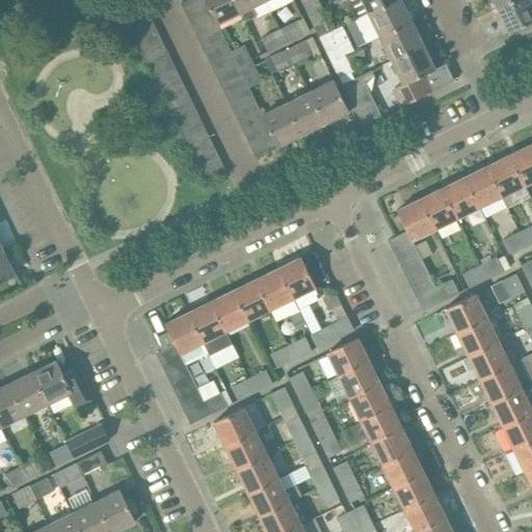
[(187,16),(208,5),(205,0),(188,0),(181,4),(187,16)]
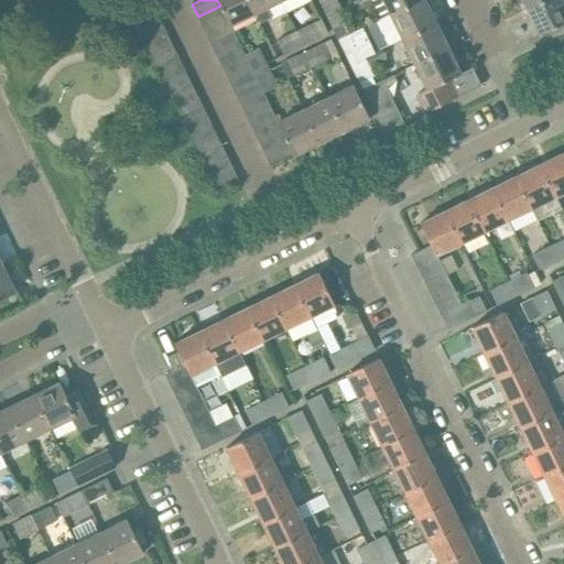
[(217,0),(220,6),(227,18),(230,24),(256,12),(249,0),(217,0)]
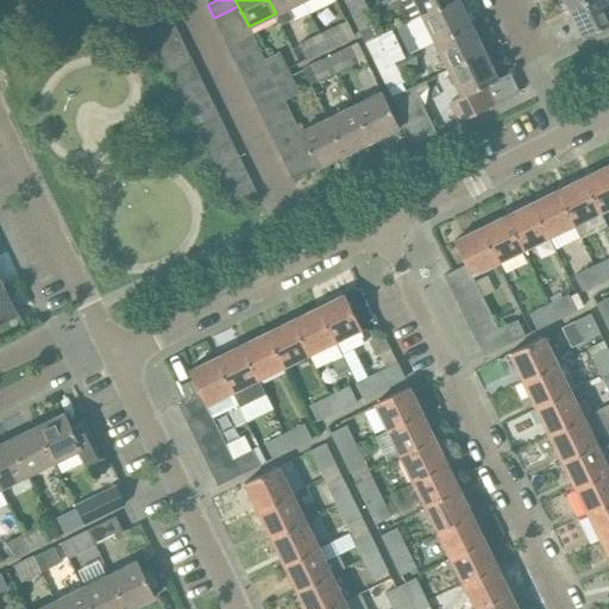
[(302,0),(269,0),(276,13),(282,25),(294,18),(288,7),(302,0)]
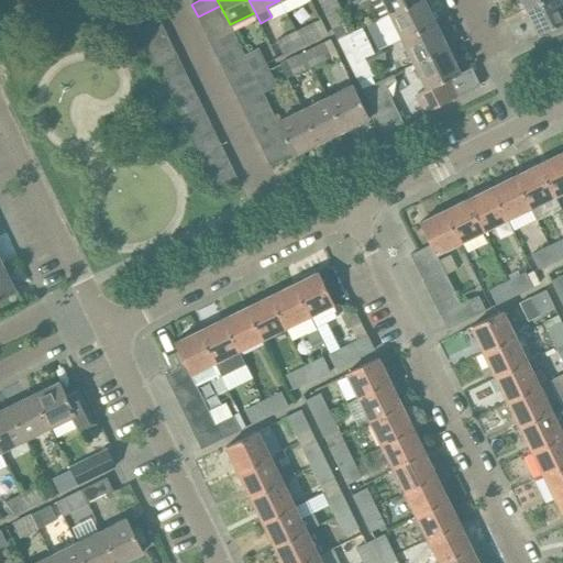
[(319,0),(326,14),(340,8),(337,0),(319,0)]
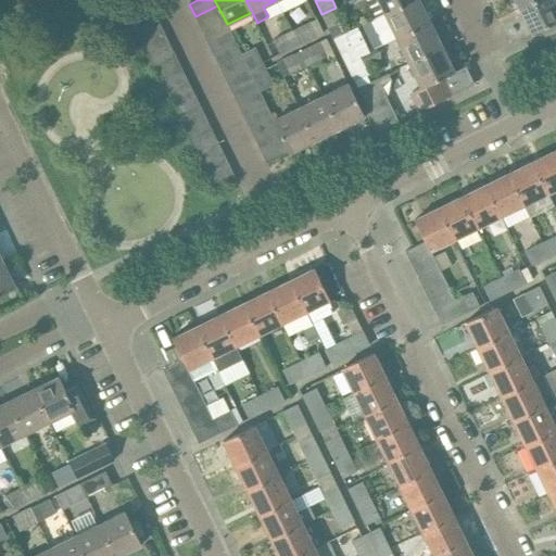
[(378,0),(386,14),(414,0),(378,0)]
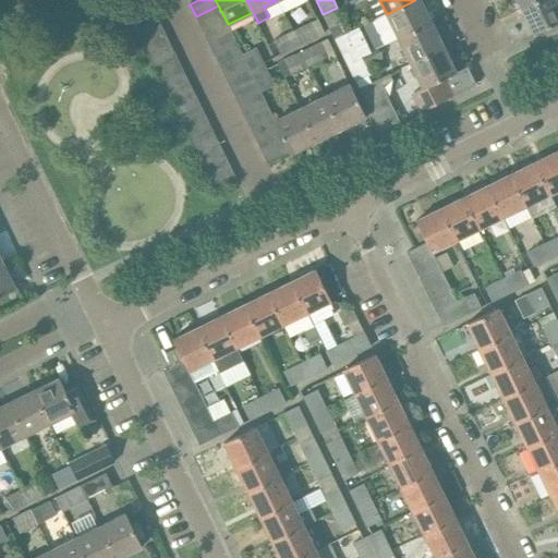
[(420,0),(415,0),(387,14),(399,38),(433,22),(427,11),(426,11),(420,0)]
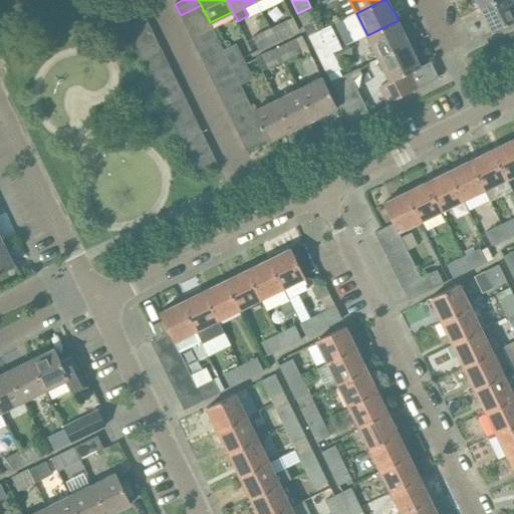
[(513,20),(513,7),(510,0),(494,0),(480,7),(492,31),(513,20)]
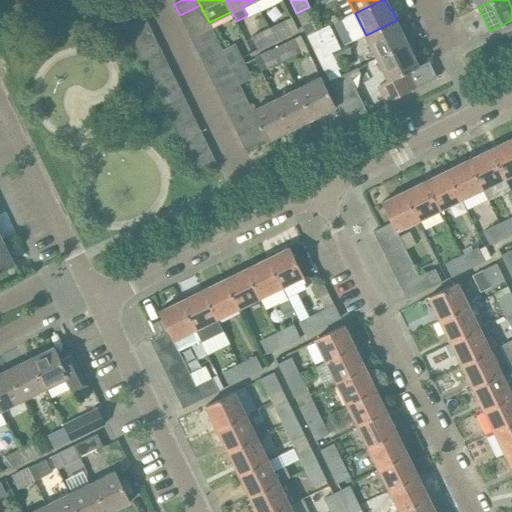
[(200,5),(180,15),(185,26),(206,16),(200,5)]
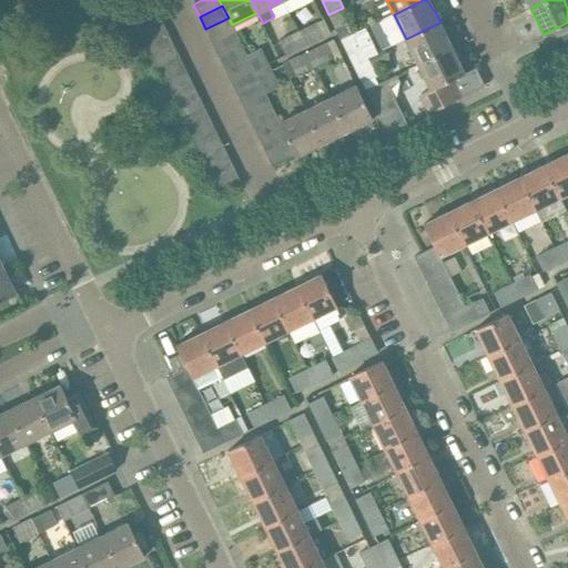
[(343,8),(328,14),(338,33),(353,27),(343,8)]
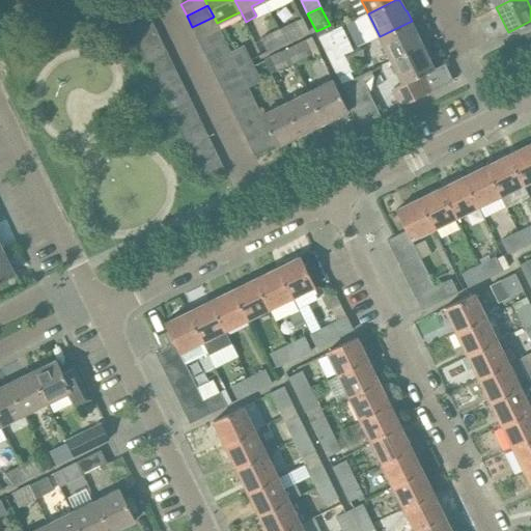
[(219,28),(217,23),(214,17),(192,27),(198,39),(219,28)]
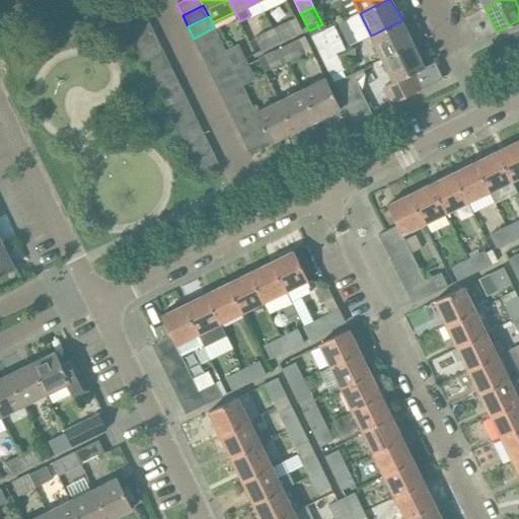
[(132,40),(153,29),(147,18),(126,28),(132,40)]
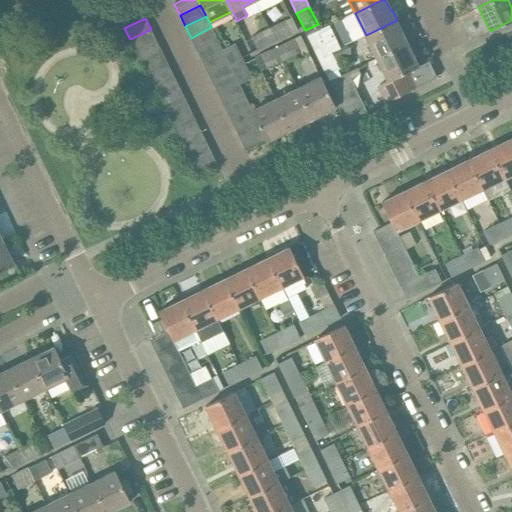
[(269,28),(275,41),(292,33),(286,20),(269,28)]
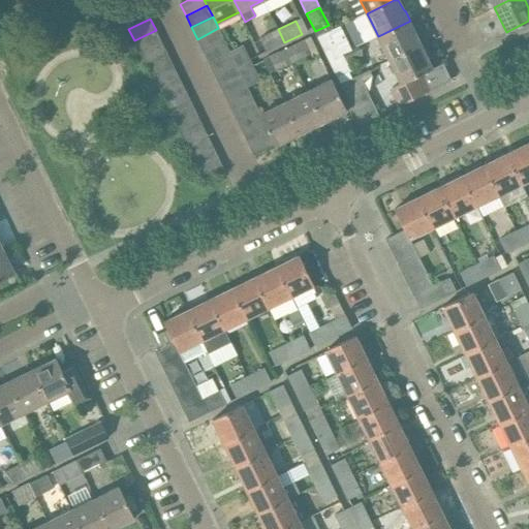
[(378,36),(390,60),(421,44),(414,32),(415,31),(410,21),(378,36)]
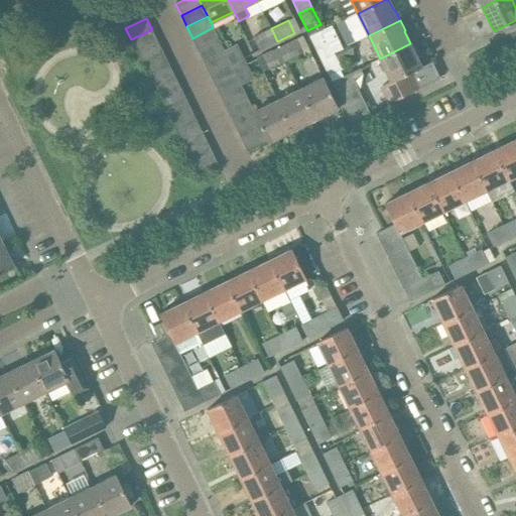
[(198,49),(219,39),(213,27),(192,38),(198,49)]
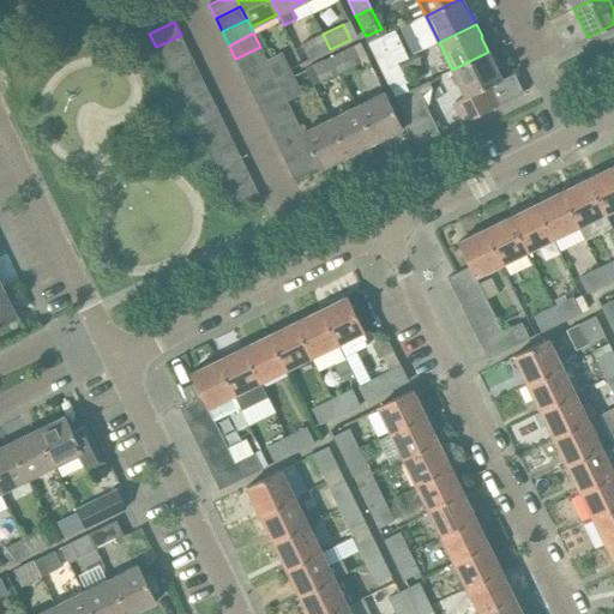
[(309,60),(330,49),(323,34),(302,44),(309,60)]
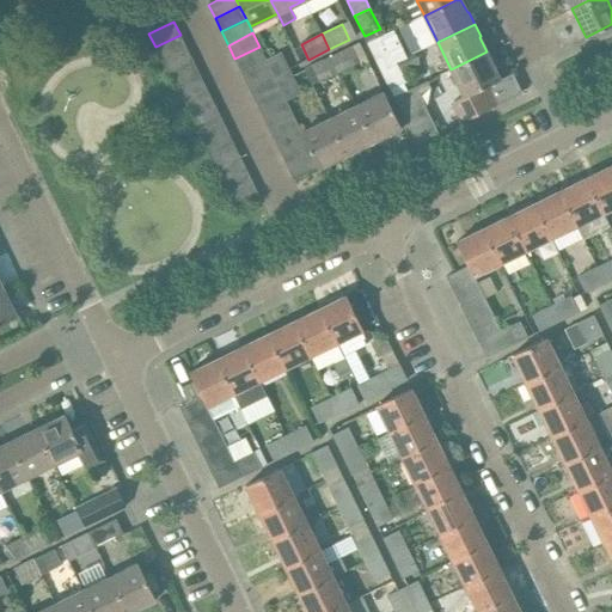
[(161,61),(187,48),(181,35),(155,47),(161,61)]
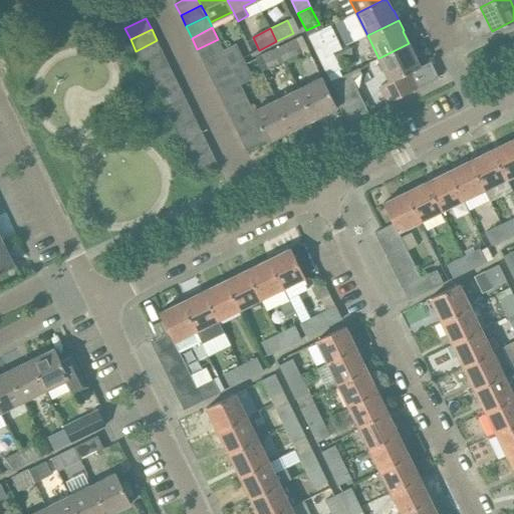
[(311,41),(320,58),(333,52),(324,35),(311,41)]
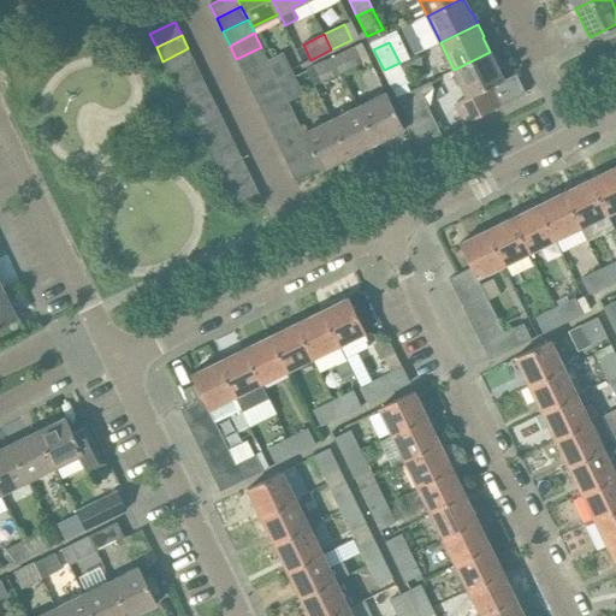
[(354,45),(333,55),(342,72),(363,63),(354,45)]
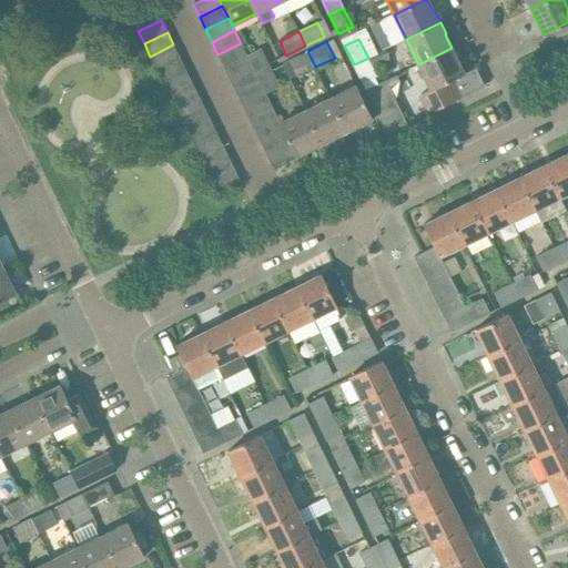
[(246,54),(241,43),(217,54),(223,67),(246,54)]
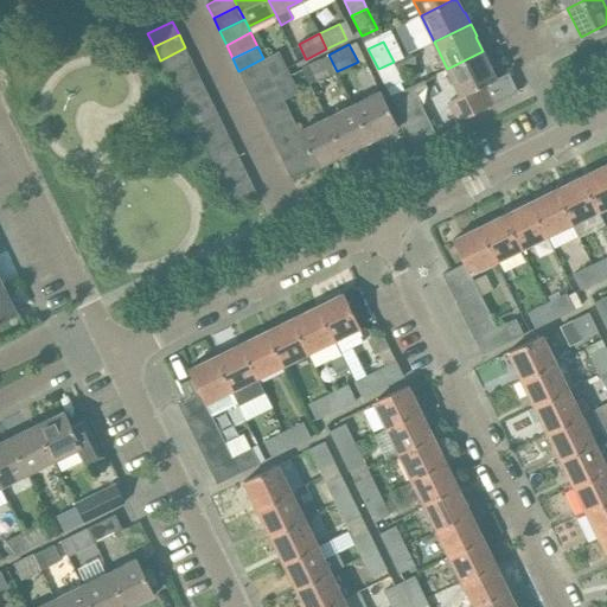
[(167,74),(192,62),(185,48),(160,61),(167,74)]
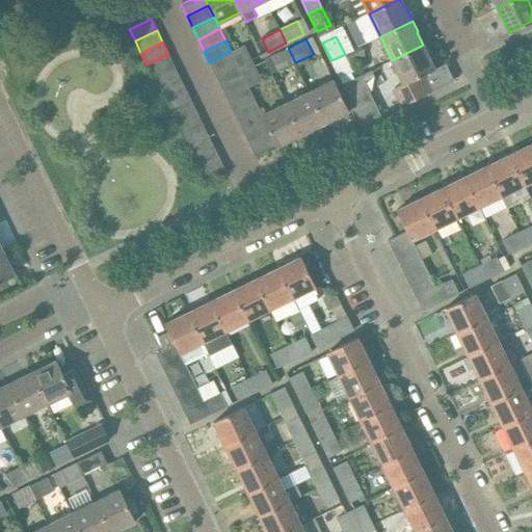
[(237,63),(240,69),(253,62),(244,45),(231,51),(231,52),(237,63)]
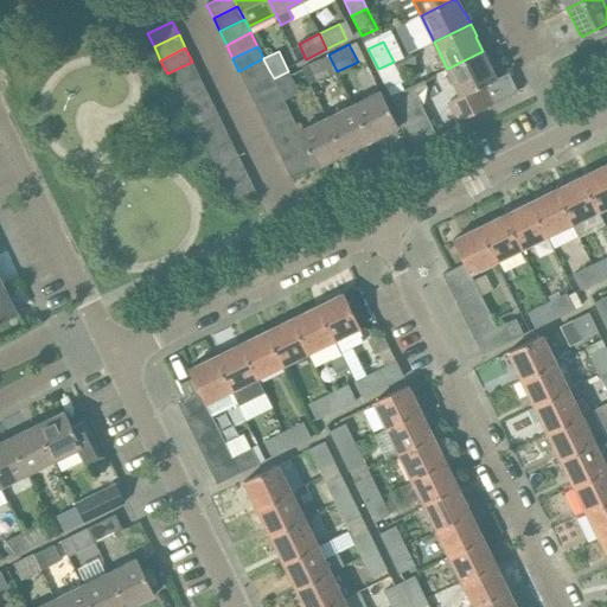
[(484,85),(497,78),(491,65),(490,66),(483,51),(447,69),(461,96),(448,102),(458,122),(493,104),(484,85)]
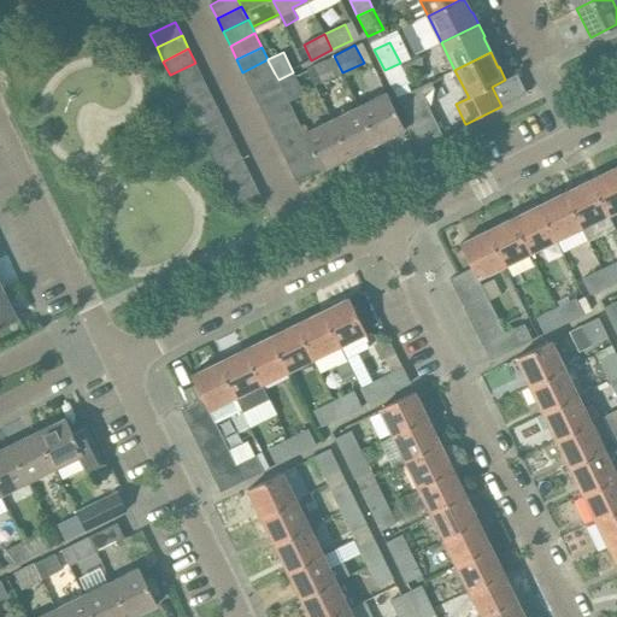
[(342,72),(334,56),(313,65),(322,83),(342,72)]
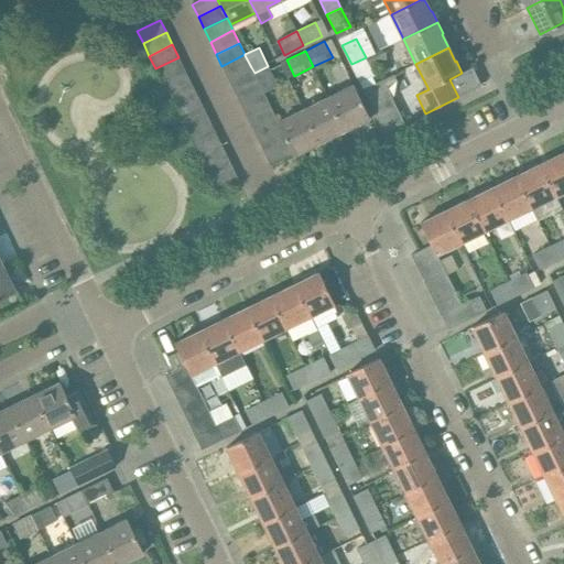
[(228,78),(251,67),(245,55),(223,66),(228,78)]
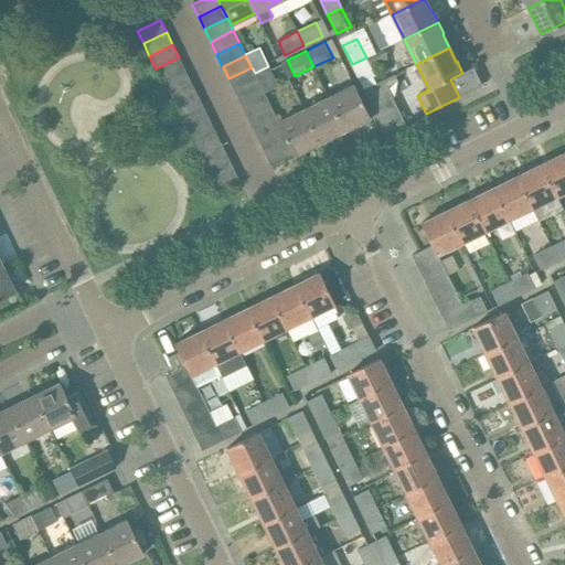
[(179,57),(156,68),(161,81),(184,70),(179,57)]
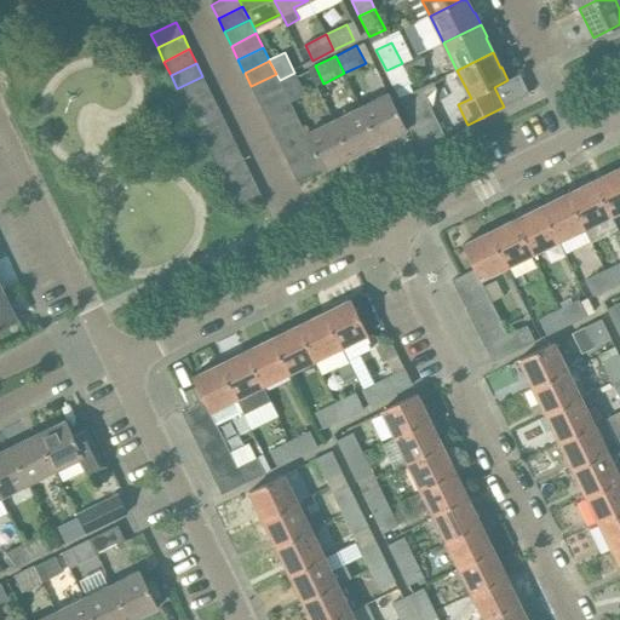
[(402,63),(386,70),(396,91),(412,84),(402,63)]
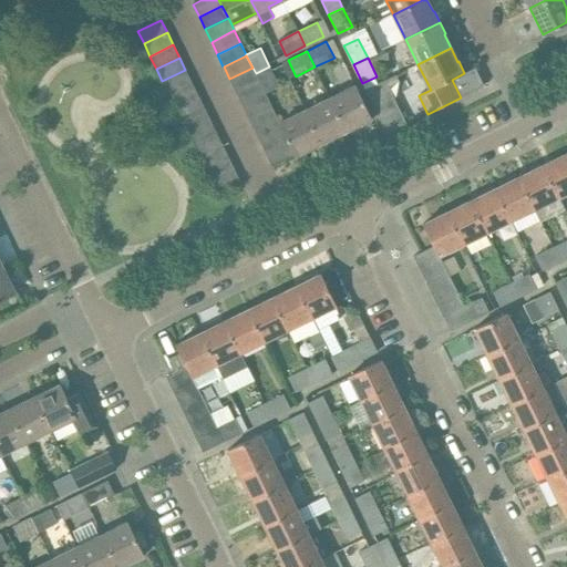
[(258,80),(265,92),(279,85),(269,66),(256,73),(258,80)]
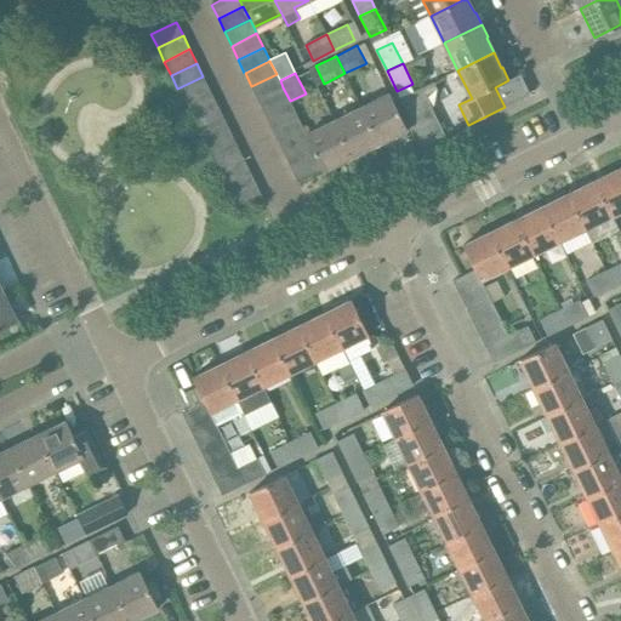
[(251,86),(258,100),(283,87),(280,80),(277,74),(251,86)]
